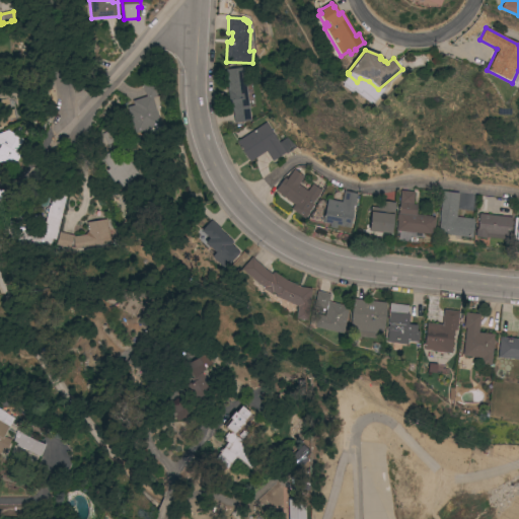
[(250,121),(234,123),(228,70),(244,68),(250,121)]
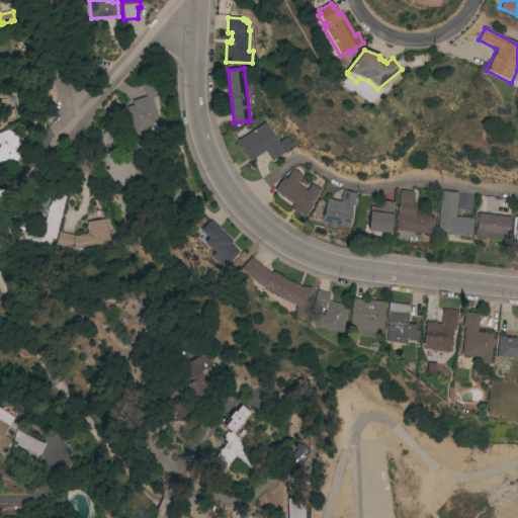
[(126,107),(134,105),(133,101),(146,96),(143,85),(156,81),(160,95),(152,98),(161,125),(159,125),(161,130),(144,135),(142,132),(136,134),(126,107)]
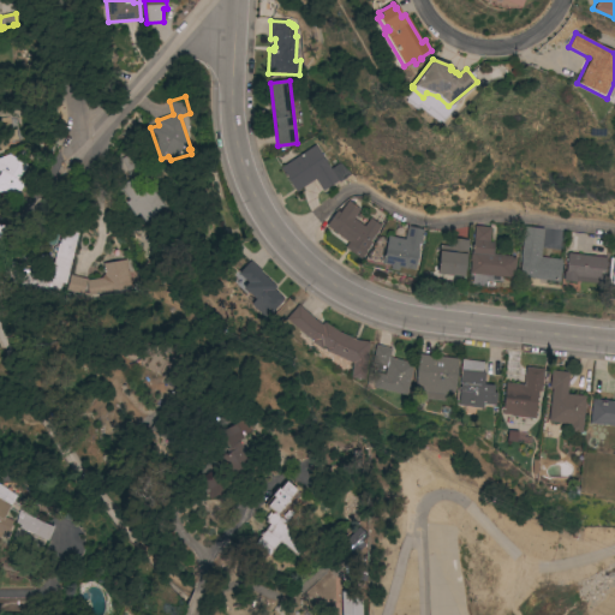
[(12,130),(16,130),(18,139),(6,143),(7,149),(0,150),(0,118),(9,117),(12,130)]
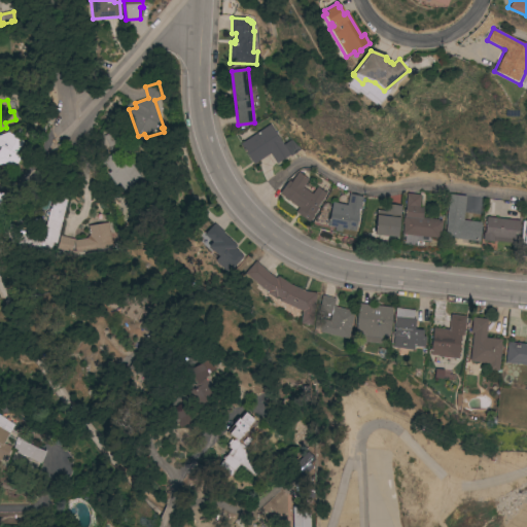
[(270,125),(283,145),(291,140),(302,149),(291,156),(290,155),(276,164),(270,153),(253,165),(240,144),(270,125)]
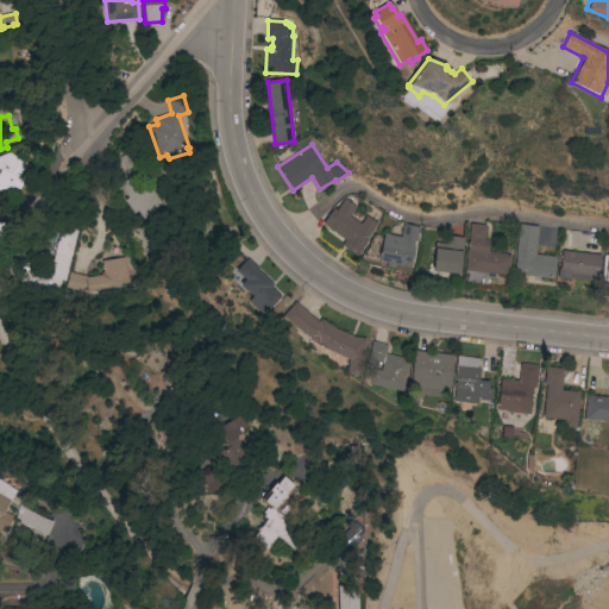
[(126,170),(124,167),(123,168),(118,158),(130,152),(136,165),(126,170)]
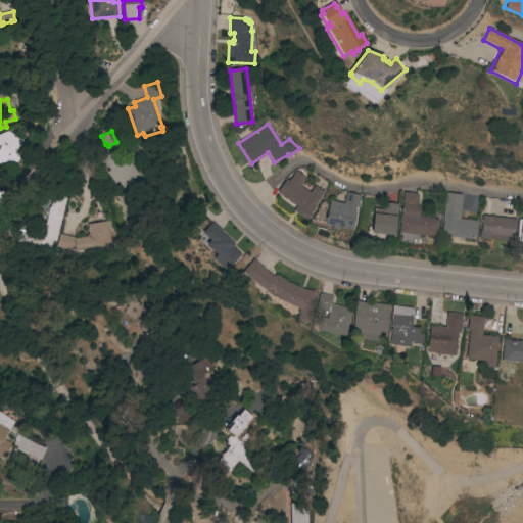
[(0,147),(1,146),(0,145),(0,134),(7,132),(24,141),(16,153),(20,156),(11,171),(0,163),(0,147)]
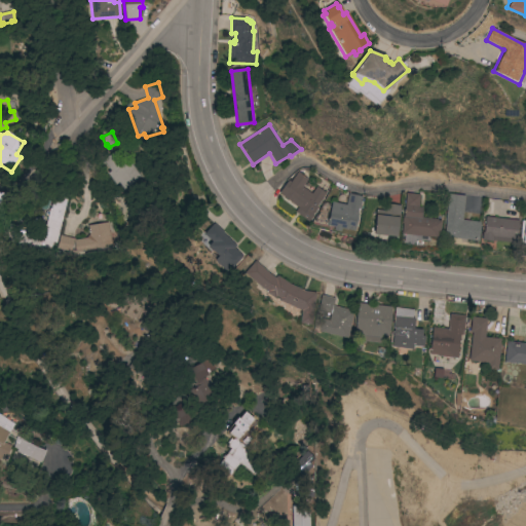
[(141,178),(123,189),(118,183),(115,185),(107,174),(111,171),(103,159),(120,148),(141,178)]
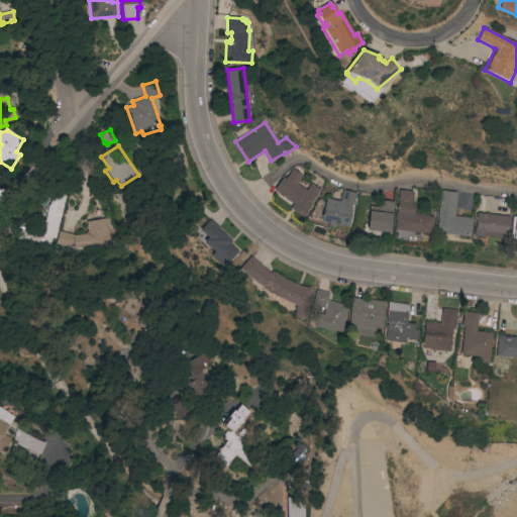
[(293,204),(288,201),(288,200),(274,190),(277,187),(276,187),(281,179),(282,180),(283,178),(286,179),(293,169),(302,176),(297,184),(306,191),(311,184),(314,186),(319,178),(323,178),(325,182),(320,192),(318,192),(311,203),(312,203),(307,211),(308,212),(304,218),(296,213),(297,213),(290,208),(293,204)]
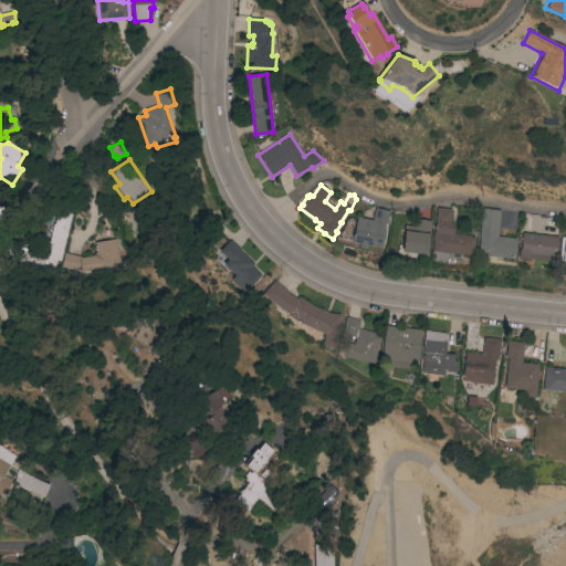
[(54,224),(55,224),(60,208),(73,211),(61,261),(56,260),(52,278),(4,265),(10,241),(31,247),(33,238),(49,242),(54,224)]
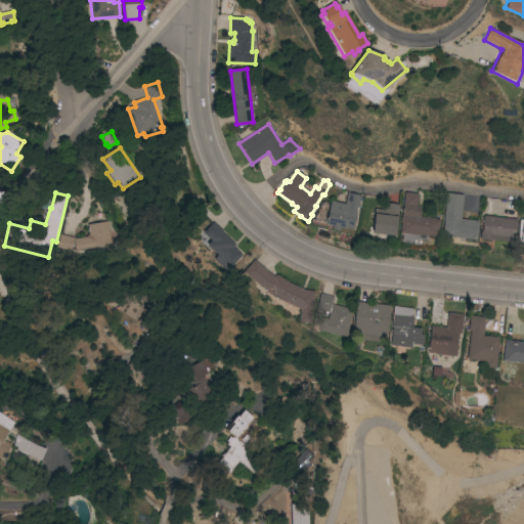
[(399,233),(400,223),(399,223),(400,218),(401,218),(401,214),(402,214),(404,192),(418,194),(417,207),(421,207),(420,217),(435,219),(435,220),(439,220),(438,232),(436,232),(435,237),(399,233)]
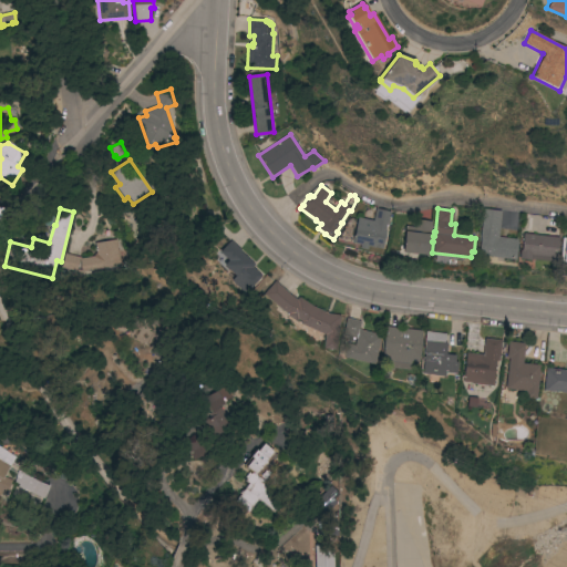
[(358,218),(373,222),(375,209),(390,213),(388,225),(385,225),(385,230),(387,230),(382,249),(366,246),(366,248),(360,248),(361,245),(352,244),(358,218)]
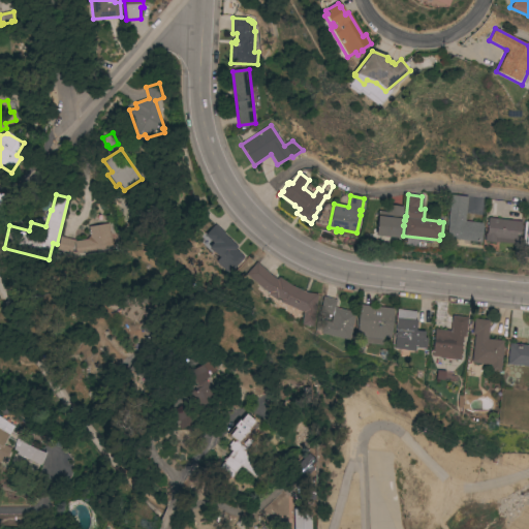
[(465,221),(483,223),(480,243),(446,239),(448,222),(447,222),(450,195),(467,197),(465,221)]
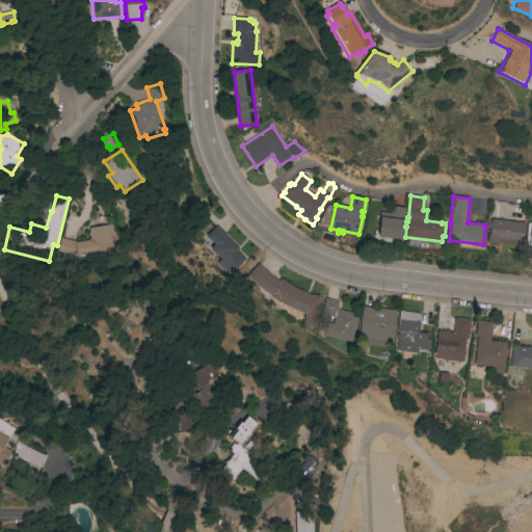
[(377,237),(380,212),(388,213),(389,206),(405,208),(403,222),(401,240),(377,237)]
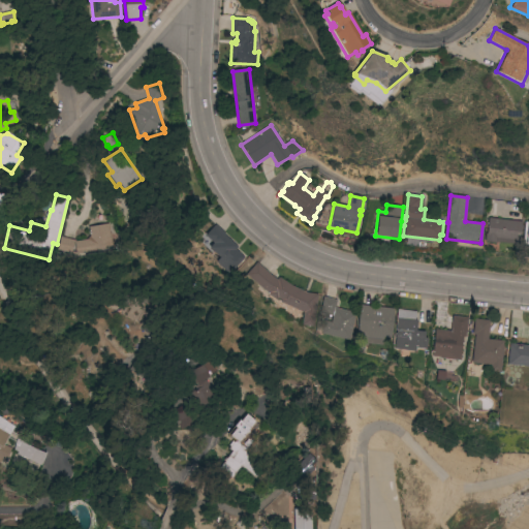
[(522,222),(519,245),(496,243),(484,242),(485,234),(486,234),(488,218),(522,222)]
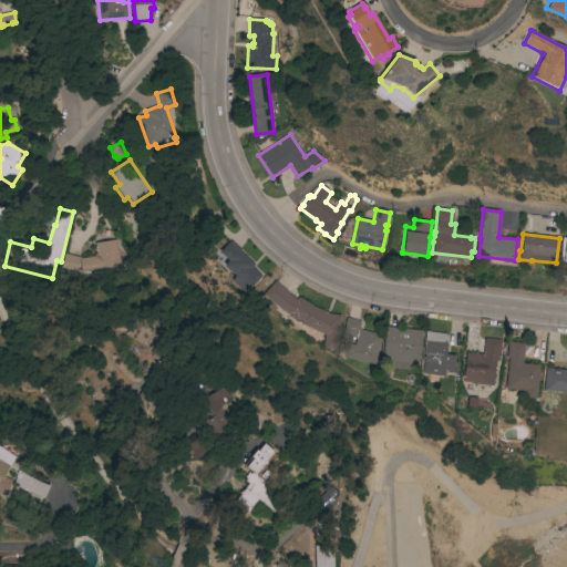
[(230,240),(240,250),(239,251),(254,265),(251,267),(261,276),(245,295),(230,281),(235,276),(224,266),(226,264),(218,257),(222,254),(219,253),(230,240)]
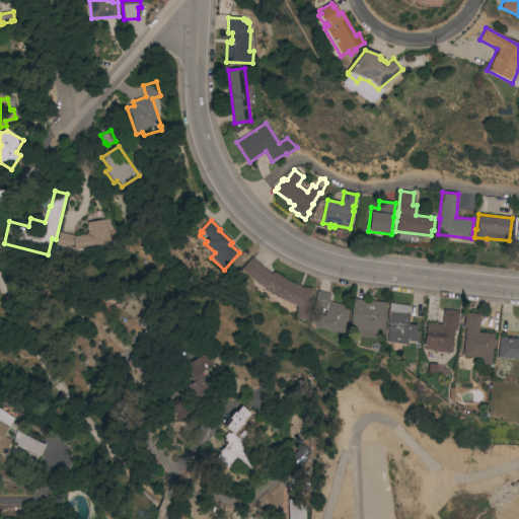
[(56,245),(60,232),(74,236),(74,237),(85,235),(87,232),(86,223),(104,221),(106,235),(108,235),(109,243),(85,247),(86,251),(75,253),(75,250),(56,245)]
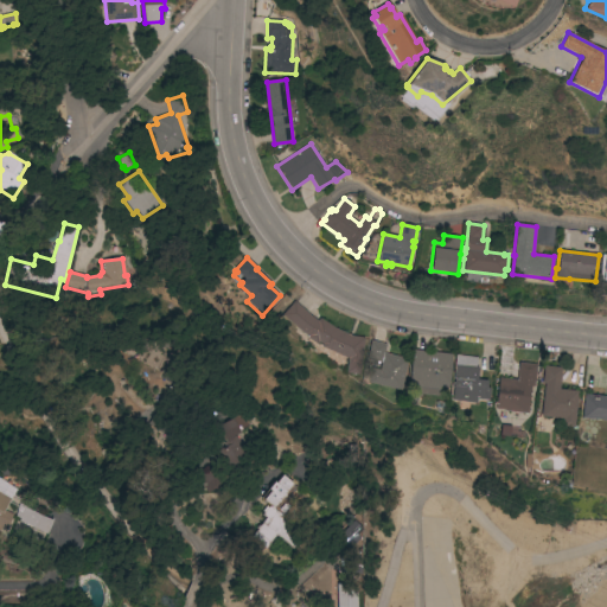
[(294,301),(312,318),(317,321),(319,318),(333,327),(352,337),(363,338),(358,375),(345,372),(347,358),(320,346),(321,344),(317,342),(317,345),(306,338),(307,337),(300,332),(282,315),(294,301)]
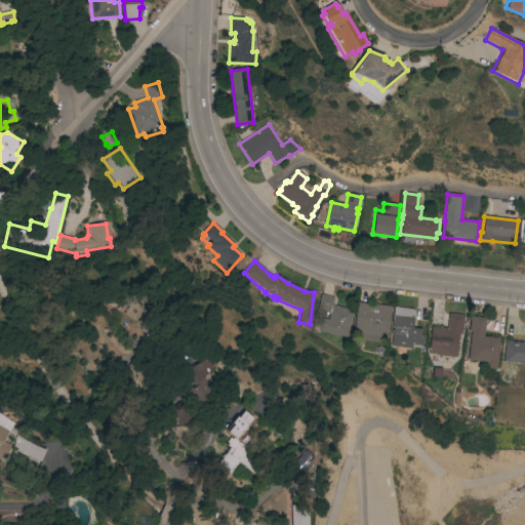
[(317,331),(320,318),(327,320),(329,314),(317,311),(320,294),(334,297),(332,306),(353,311),(347,337),(317,331)]
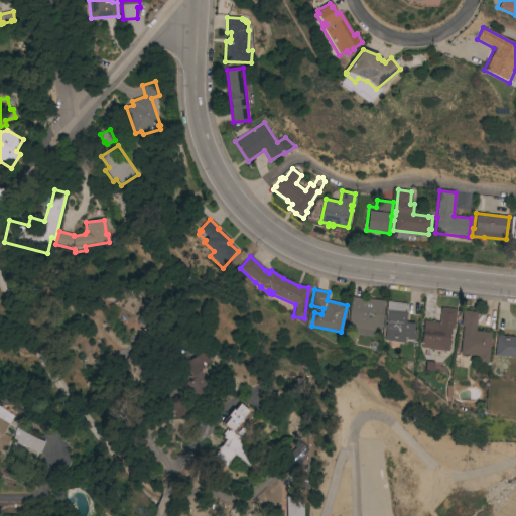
[(384,301),(381,330),(373,329),(373,332),(348,330),(349,311),(352,298),(384,301)]
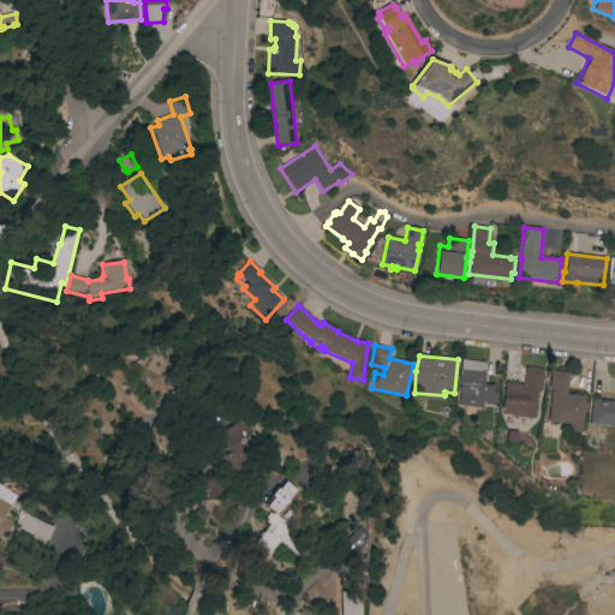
[(483,363),(482,372),(484,372),(483,384),(494,386),(493,393),(496,393),(495,406),(483,405),(483,408),(458,406),(460,384),(459,384),(461,360),(483,363)]
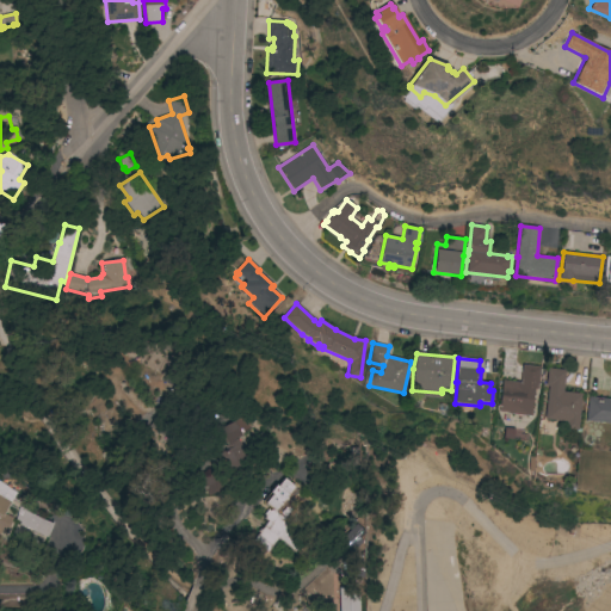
[(507,414),(507,413),(499,412),(503,381),(520,383),(523,365),(539,368),(537,389),(534,389),(530,417),(507,414)]
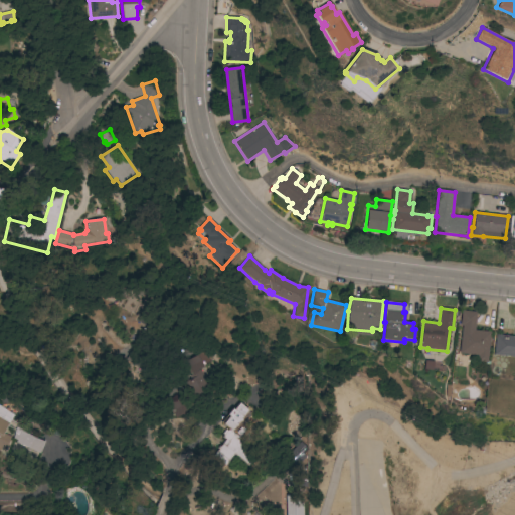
[(462,326),(460,325),(462,311),(477,312),(474,330),(490,332),(487,362),(476,361),(477,355),(459,353),(462,326)]
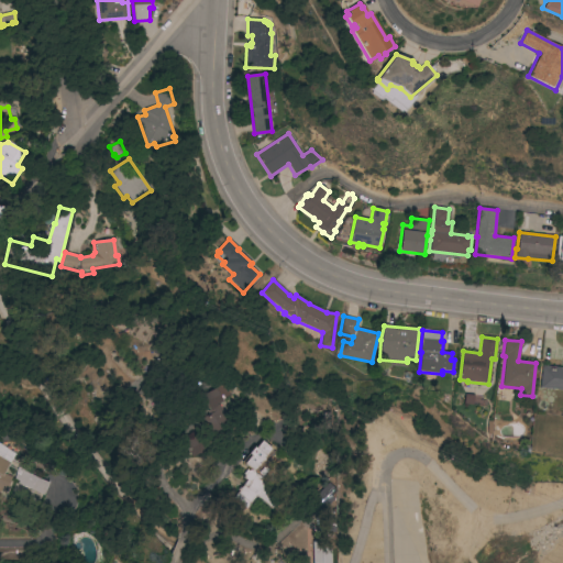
[(562,390),(540,388),(542,365),(562,368),(562,362),(562,390)]
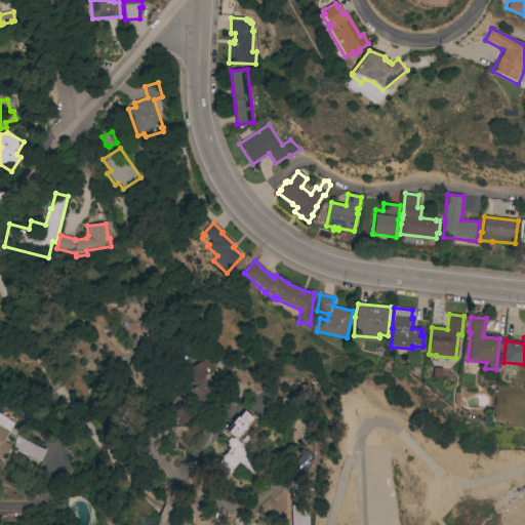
[(214,368),(207,373),(208,374),(204,376),(215,396),(195,408),(186,392),(195,387),(193,384),(195,382),(188,370),(200,363),(199,362),(208,357),(214,368)]
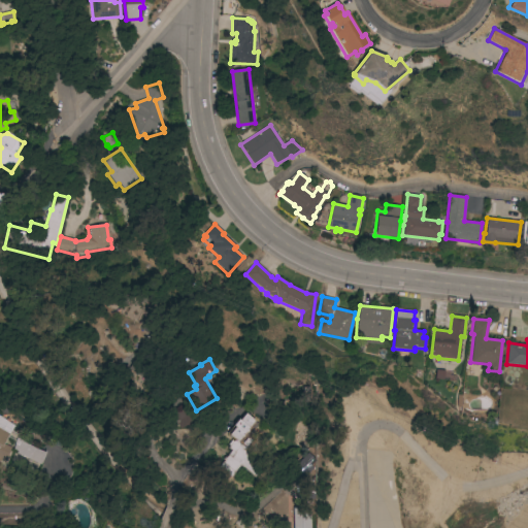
[(192,424),(188,426),(187,425),(179,429),(178,427),(173,429),(168,420),(174,417),(172,415),(185,408),(192,424)]
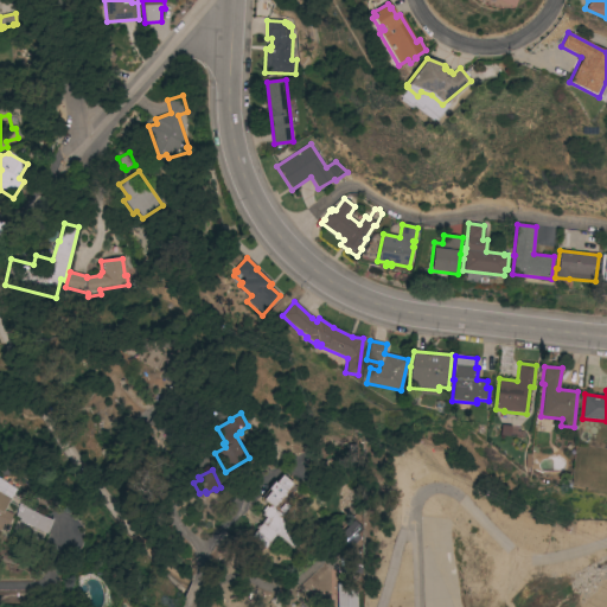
[(293,489),(285,497),(272,486),(280,478),(293,489)]
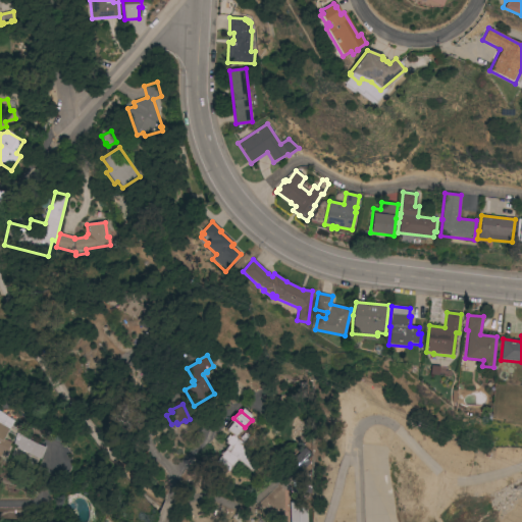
[(238,461),(232,467),(231,467),(227,472),(215,463),(229,446),(225,442),(227,440),(225,439),(228,435),(230,436),(232,434),(225,429),(226,428),(225,427),(231,420),(232,420),(243,428),(241,430),(248,436),(241,446),(253,455),(249,461),(256,467),(252,472),(238,461)]
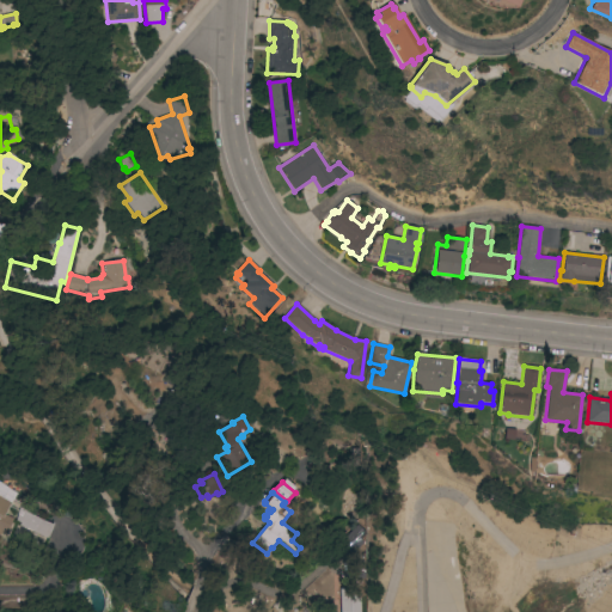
[(0,497),(10,503),(4,514),(12,519),(6,534),(1,532),(0,536),(0,497)]
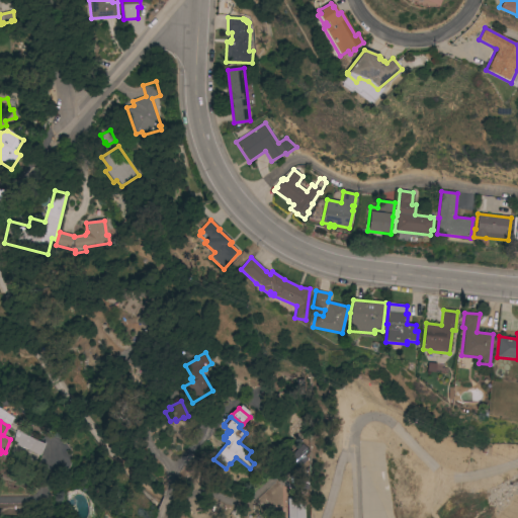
[(44,444),(39,456),(12,443),(14,433),(16,430),(31,438),(31,439),(44,444)]
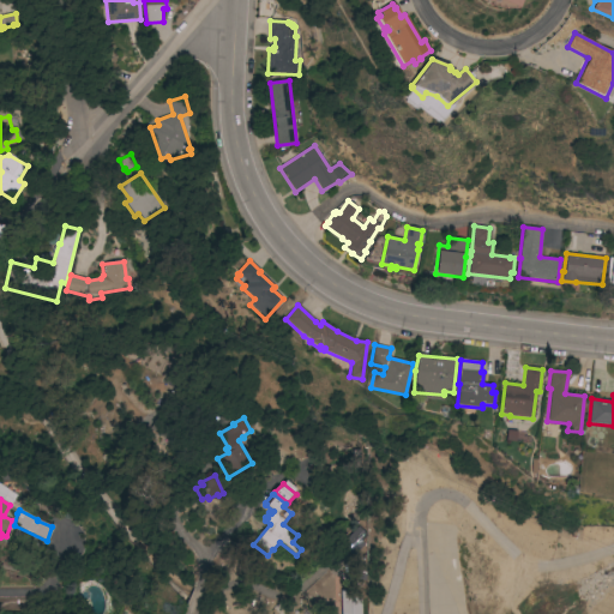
[(341,547),(359,527),(366,533),(366,539),(363,539),(361,541),(365,543),(366,565),(365,565),(366,581),(363,581),(365,587),(357,588),(356,581),(347,581),(347,565),(353,565),(351,558),(341,547)]
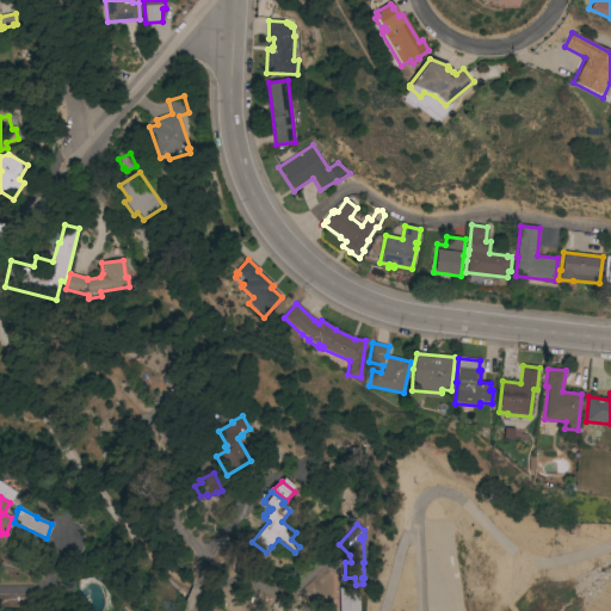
[(355,586),(355,597),(359,597),(359,610),(339,610),(339,586),(355,586)]
